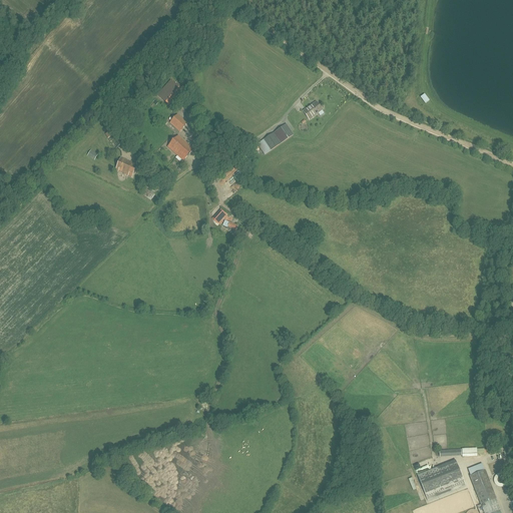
[(156,95),(168,105),(181,90),(170,79),(156,95)]
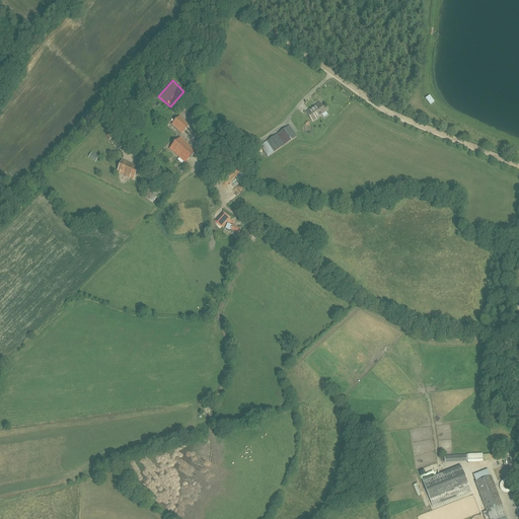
[(425,98),(430,105),(435,102),(430,95),(425,98)]
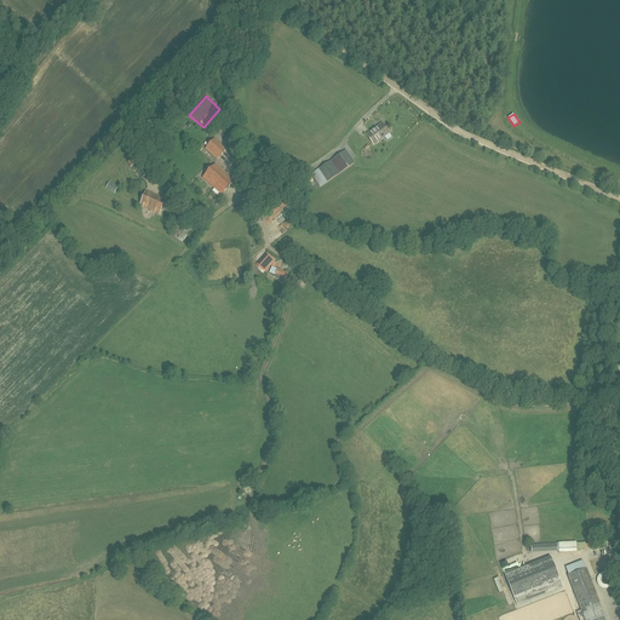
[(374,145),(390,135),(383,124),(366,135),(374,145)]
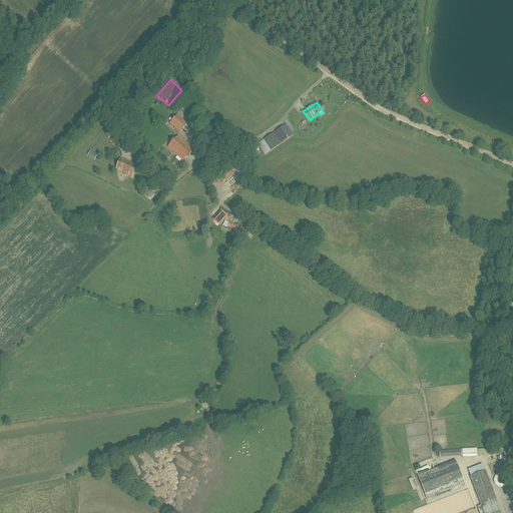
[(170,123),(179,132),(187,123),(177,115),(170,123)]
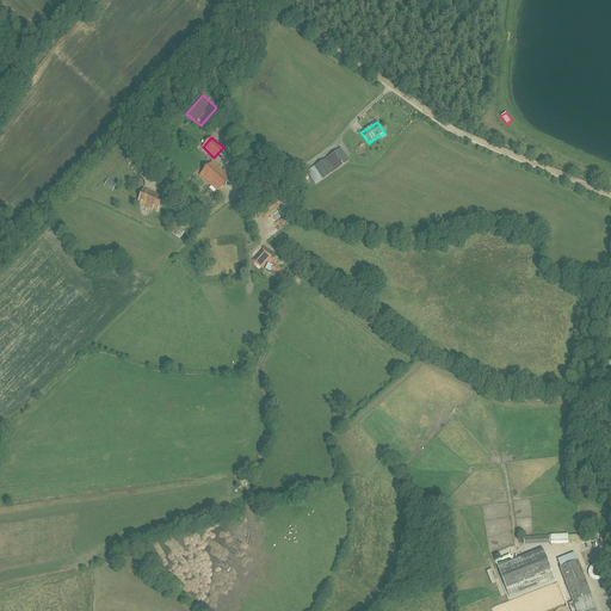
[(315,185),(350,161),(341,148),(307,172),(315,185)]
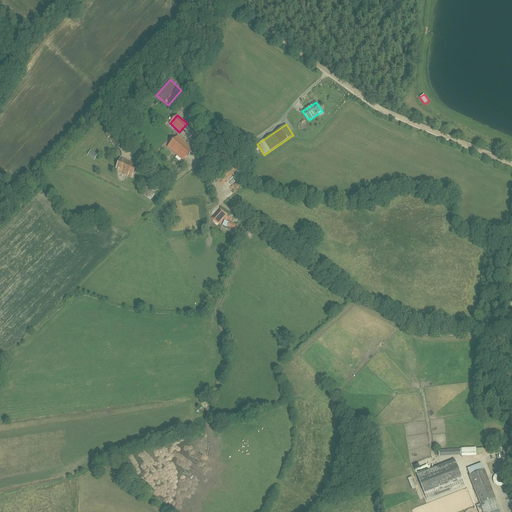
[(177,135),(168,147),(183,161),(193,149),(177,135)]
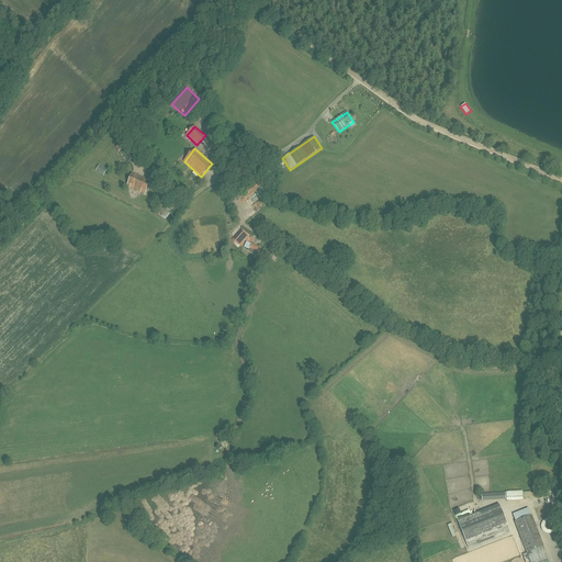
[(94,169),(103,176),(108,169),(99,164),(94,169)]
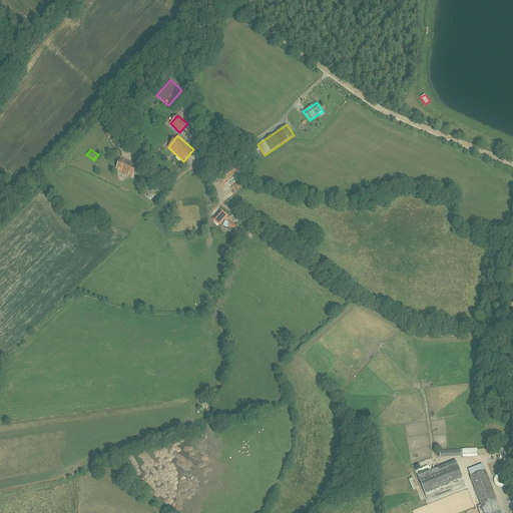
[(115,170),(132,177),(137,165),(121,157),(115,170)]
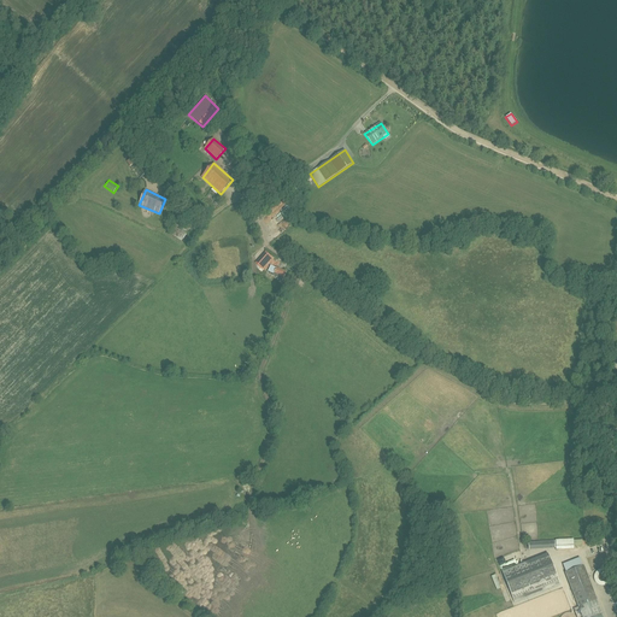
[(170,233),(182,241),(191,228),(178,221),(170,233)]
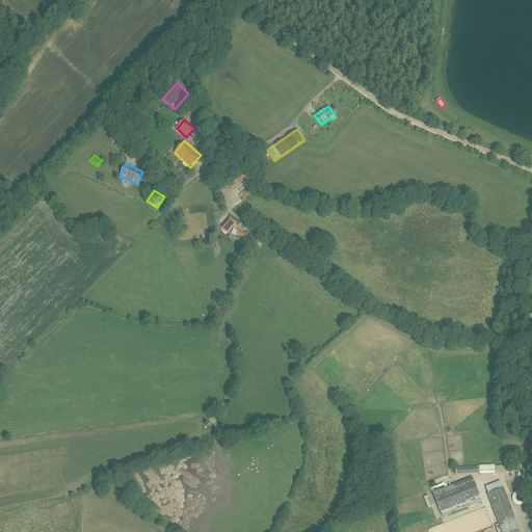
[(225,229),(233,220),(229,217),(221,225),(225,229)]
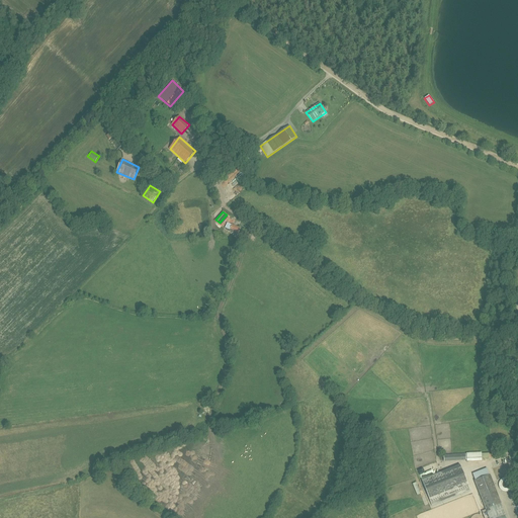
[(229,224),(226,222),(225,224),(227,226),(226,227),(228,227),(226,230),(234,234),(233,236),(237,238),(241,229),(233,225),(232,226),(229,224)]
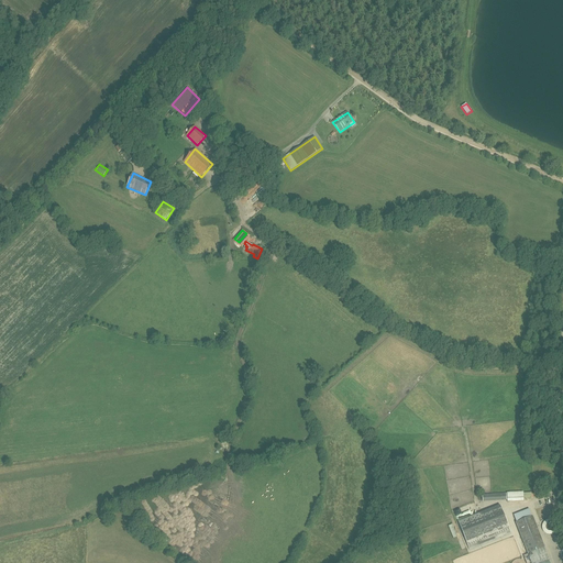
[(523,501),(523,493),(523,492),(507,493),(507,503),(523,501)]
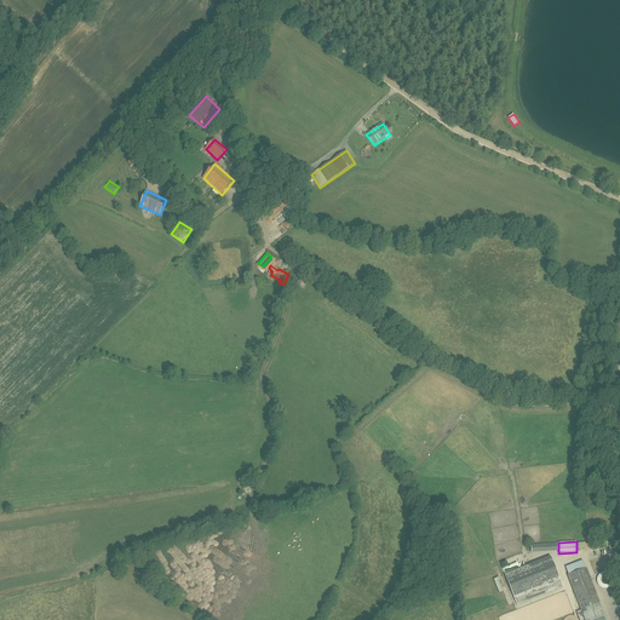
[(505,575),(517,606),(563,587),(551,557),(505,575)]
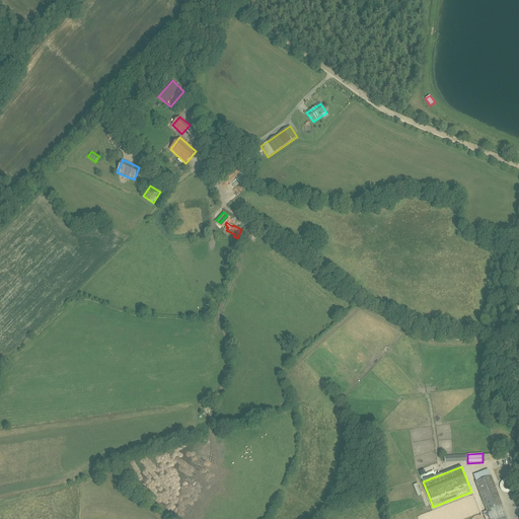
[(491,476),(475,482),(487,511),(490,518),(506,518),(506,516),(491,475),(491,476)]
